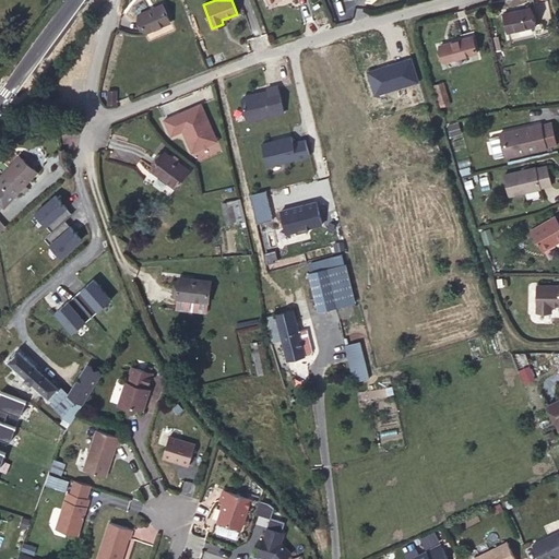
[(163,3),(137,14),(144,33),(170,22),(163,3)]
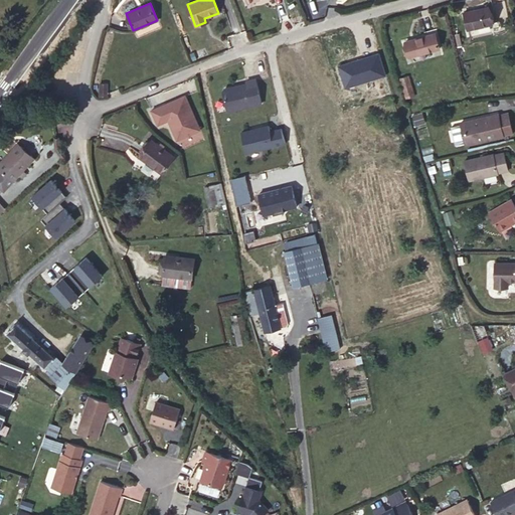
[(465,12),(469,29),(493,24),(489,7),(465,12)]
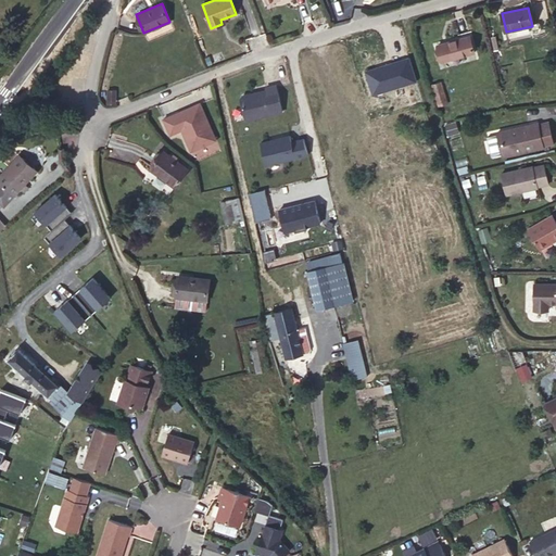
[(438,46),(442,61),(475,52),(470,37),(438,46)]
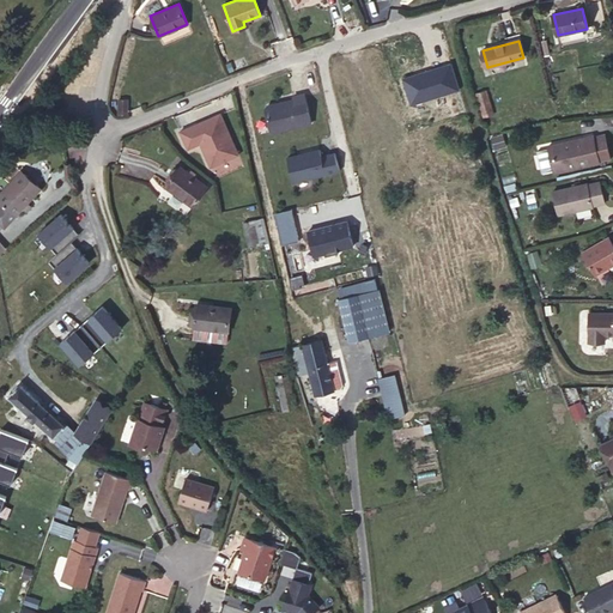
[(456,153),(431,162),(407,85),(386,91),(418,190),(484,170),(480,156),(460,162),(456,153)]
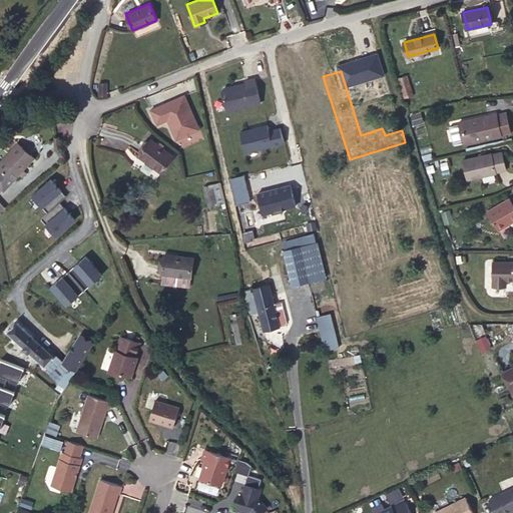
[(263,101),(257,74),(245,75),(246,79),(223,84),(227,108),(263,101)]
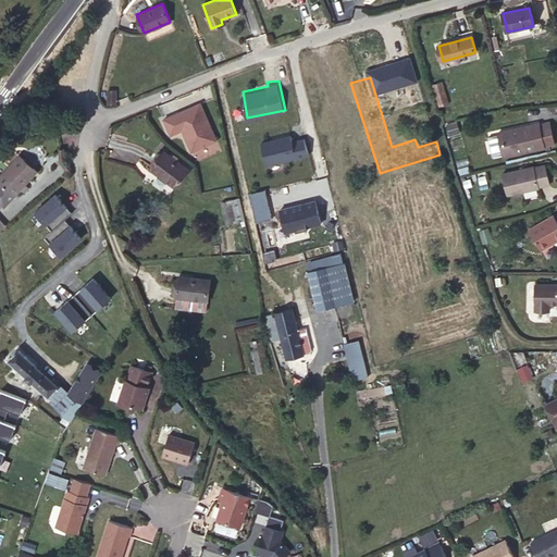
[(119,94),(110,90),(106,103),(114,107),(119,94)]
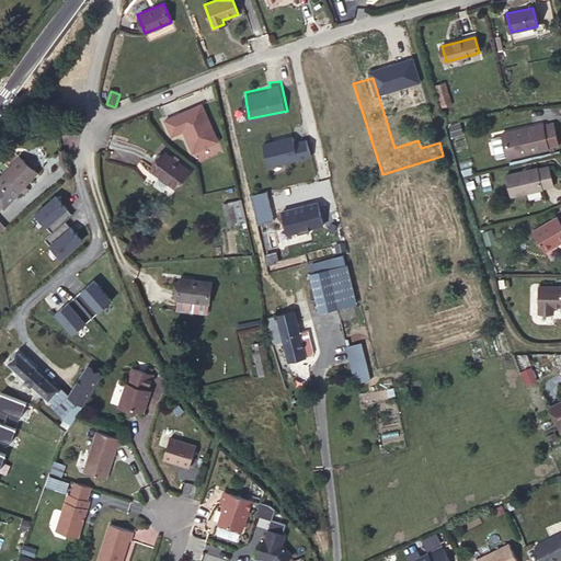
[(202,104),(165,119),(172,136),(184,130),(193,152),(218,141),(202,104)]
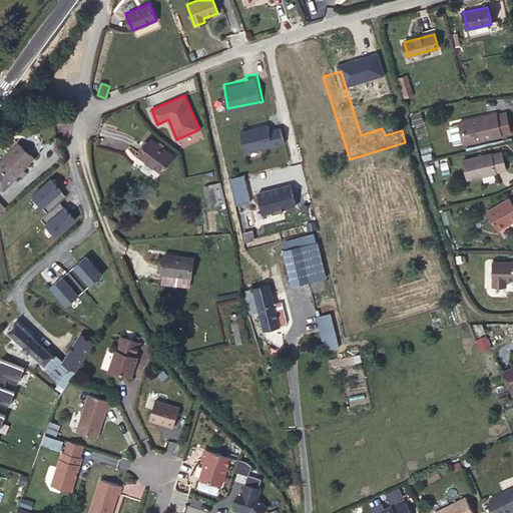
[(472,122),(471,119),(459,122),(464,144),(502,135),(497,114),(490,115),(490,118),(472,122)]
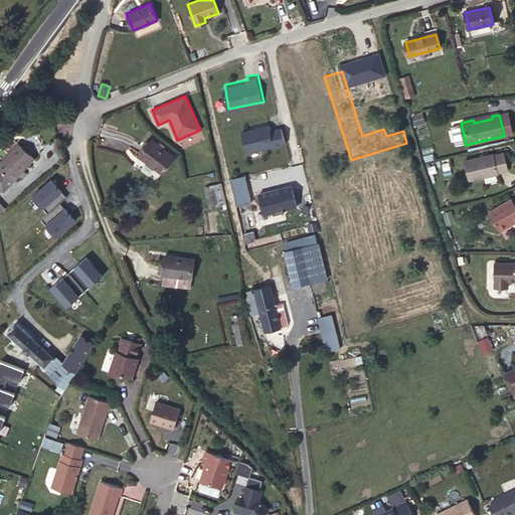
[(459,122),(451,123),(455,143),(463,142),(459,122)]
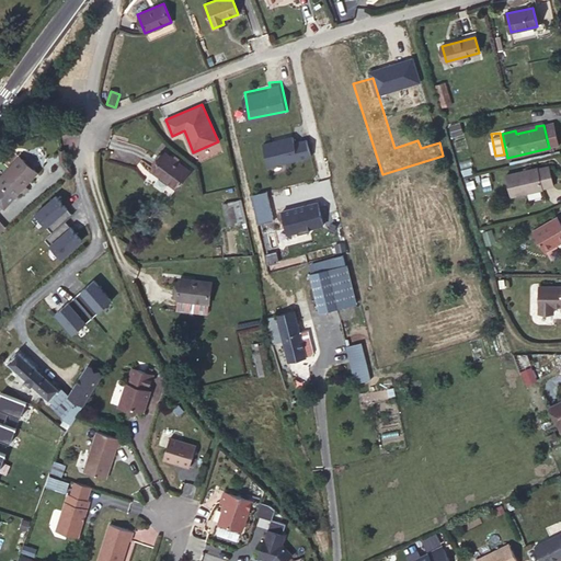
[(293,136),(264,142),(271,167),(311,157),(306,139),(294,142),(293,136)]
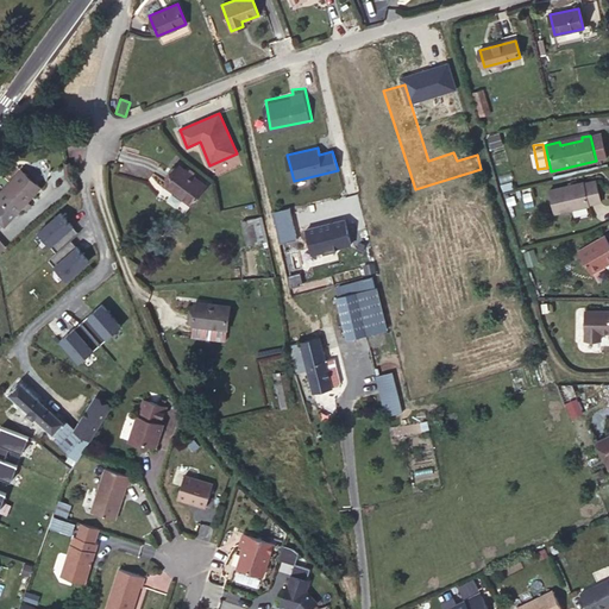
[(180,165),(165,186),(192,205),(206,184),(180,165)]
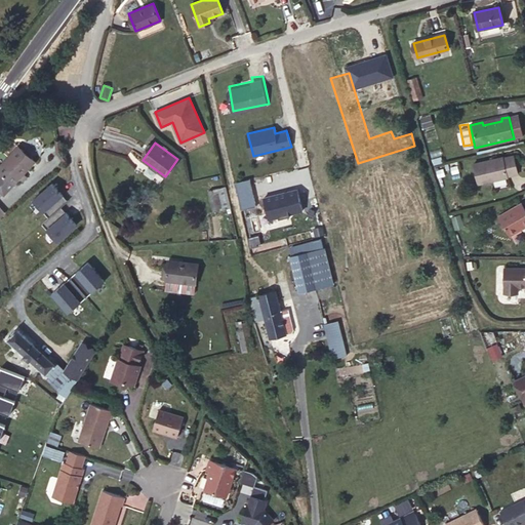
[(18,147),(0,165),(0,171),(2,173),(0,174),(0,191),(4,195),(35,162),(18,147)]
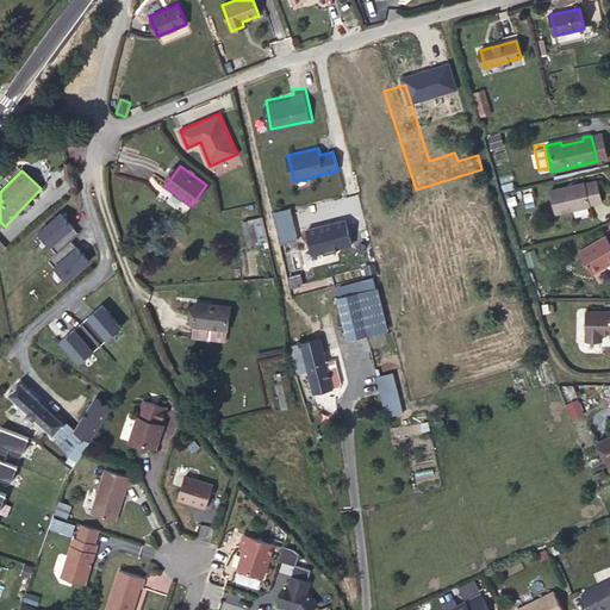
[(589,181),(551,190),(555,213),(593,206),(593,204),(602,201),(597,181),(589,182),(589,181)]
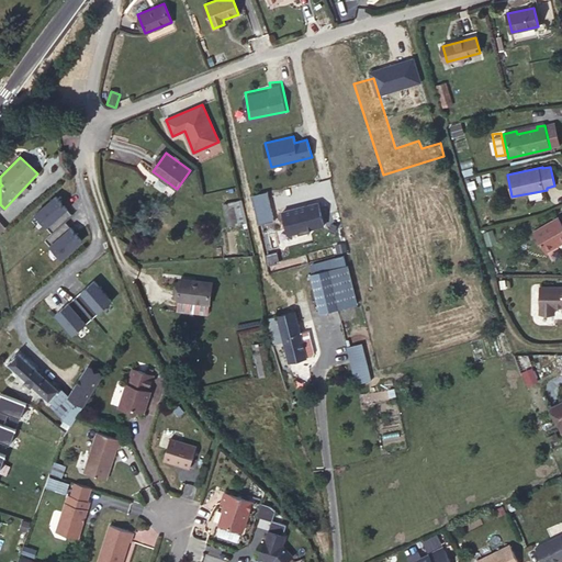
[(274,221),(268,191),(251,194),(259,225),(274,221)]
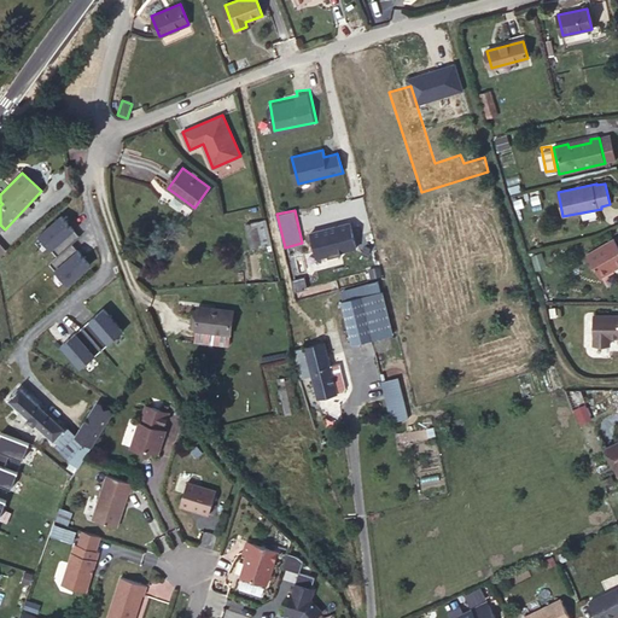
[(80,238),(62,216),(38,235),(57,257),(73,244),(80,238)]
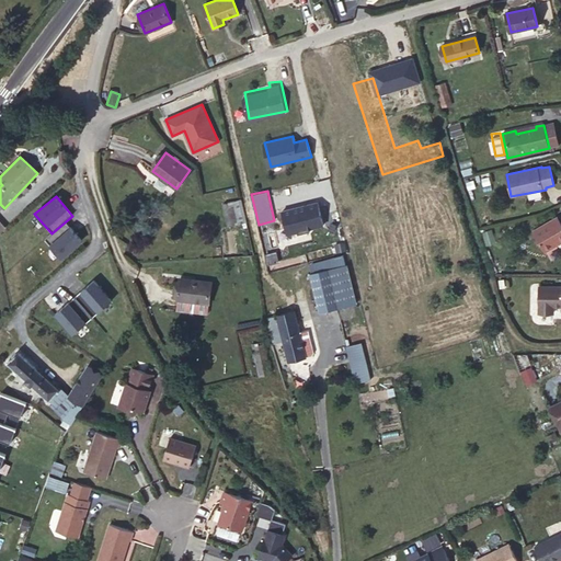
[(247,222),(241,199),(222,203),(228,226),(247,222)]
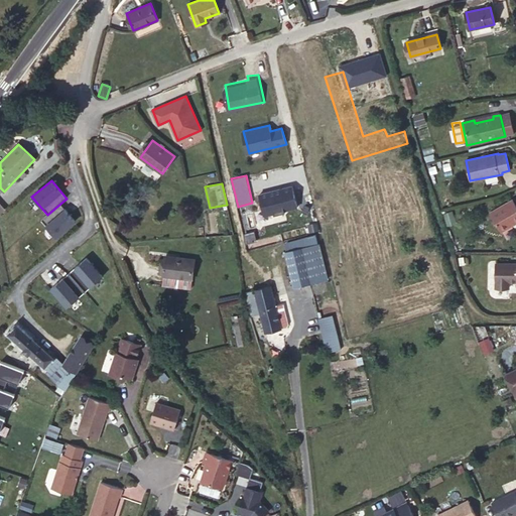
[(292,185),(260,195),(265,216),(298,208),(292,185)]
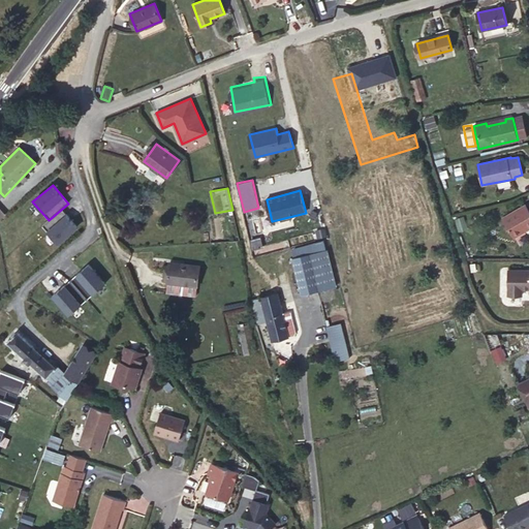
[(528,210),(526,205),(503,218),(515,237),(528,228),(528,210)]
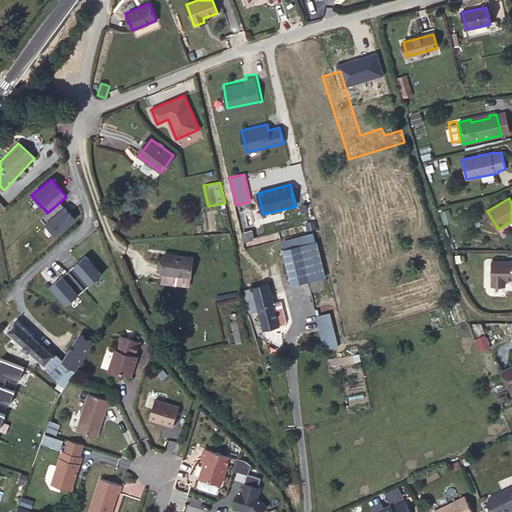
[(60,202),(47,213),(40,219),(56,236),(75,220),(60,202)]
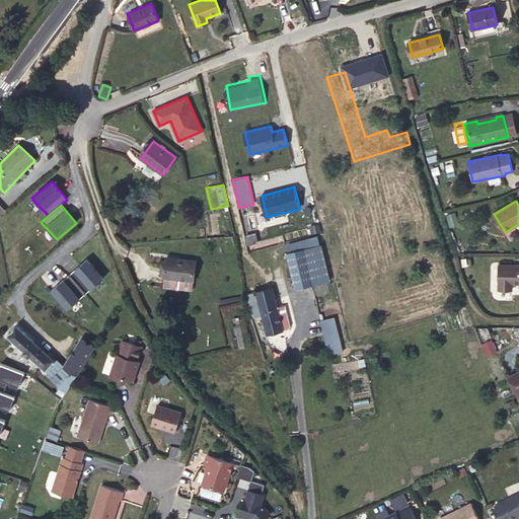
[(291,303),(334,292),(321,243),(279,253),(291,303)]
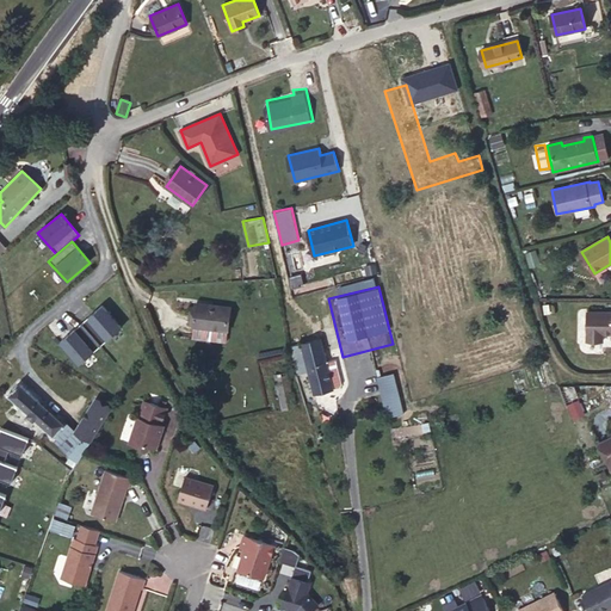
[(230,307),(197,302),(192,338),(226,343),(230,307)]
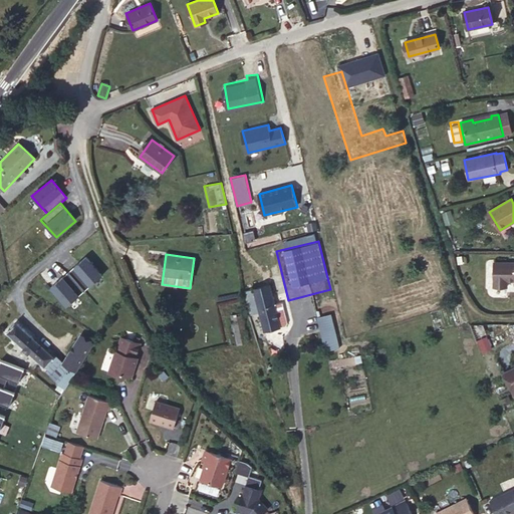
[(103,276),(85,257),(50,288),(67,307),(103,276)]
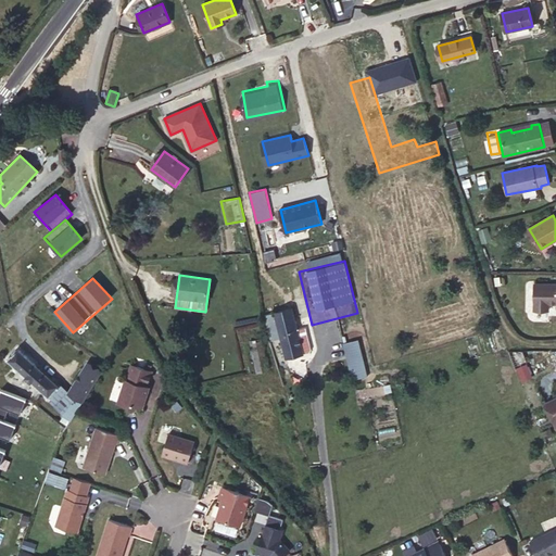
[(546,302),(548,303),(555,302),(555,282),(535,283),(534,310),(546,310),(546,302)]
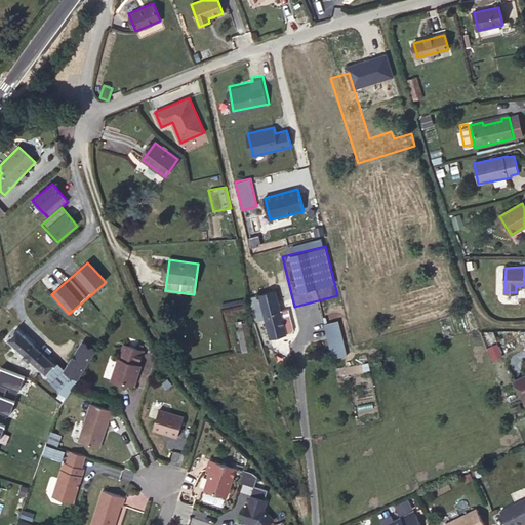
[(275,290),(249,297),(254,314),(256,321),(265,319),(270,337),(286,333),(292,332),(293,330),(288,309),(280,311),(275,290)]
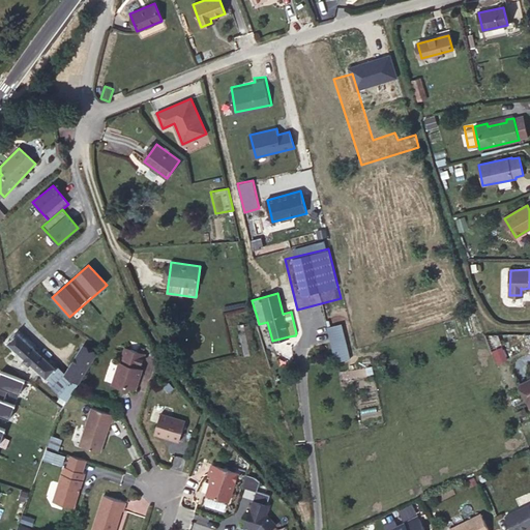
[(248,323),(239,325),(245,355),(255,353),(248,323)]
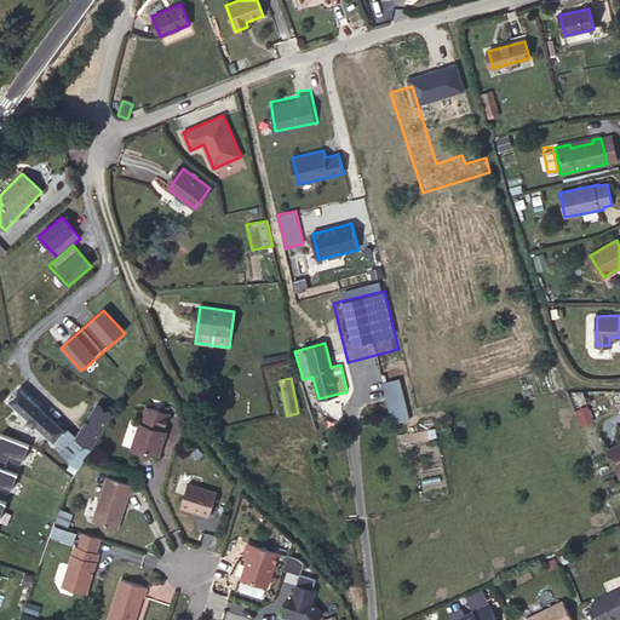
[(400,379),(384,384),(394,424),(409,420),(400,379)]
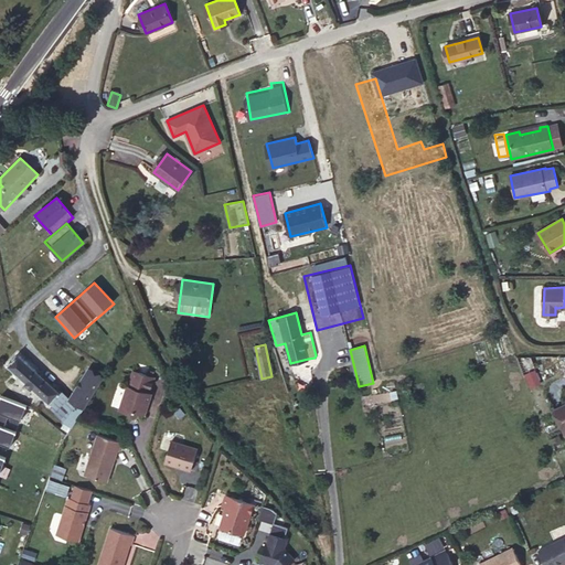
[(18,354),(8,365),(50,403),(50,402),(55,406),(65,395),(60,391),(59,392),(18,354)]
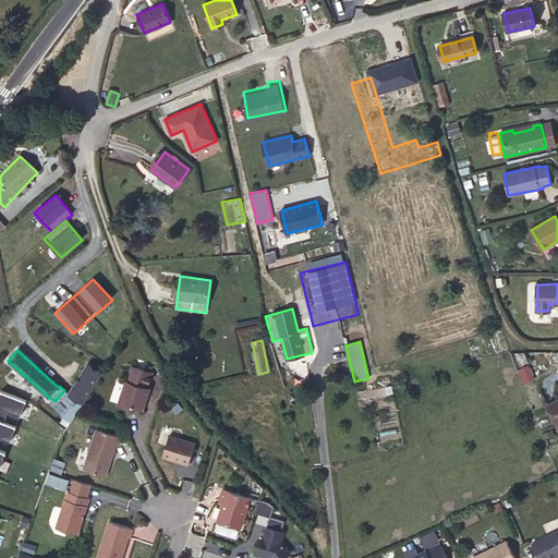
[(523,383),(534,378),(529,364),(517,368),(523,383)]
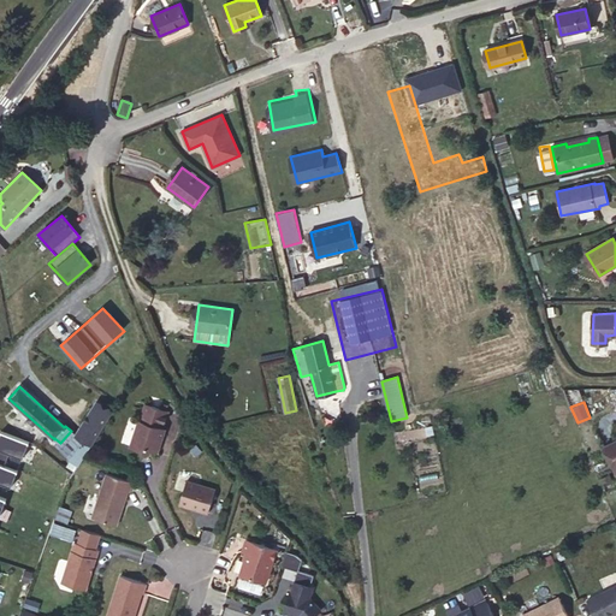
[(92,445),(111,414),(95,403),(76,436),(83,440),(92,445)]
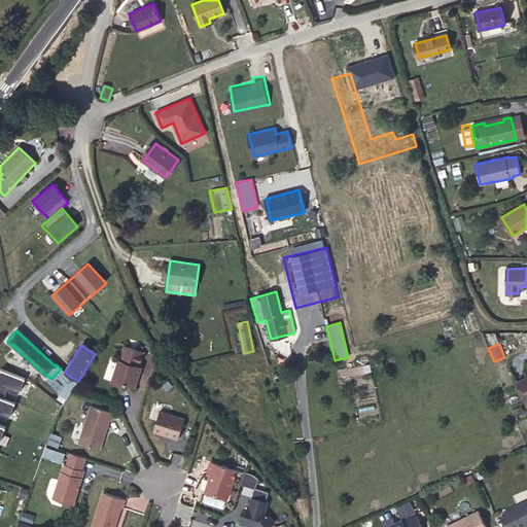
[(137,371),(138,372),(140,367),(139,367),(143,353),(125,347),(119,361),(118,360),(111,383),(123,387),(126,385),(134,388),(138,376),(137,374),(137,371)]
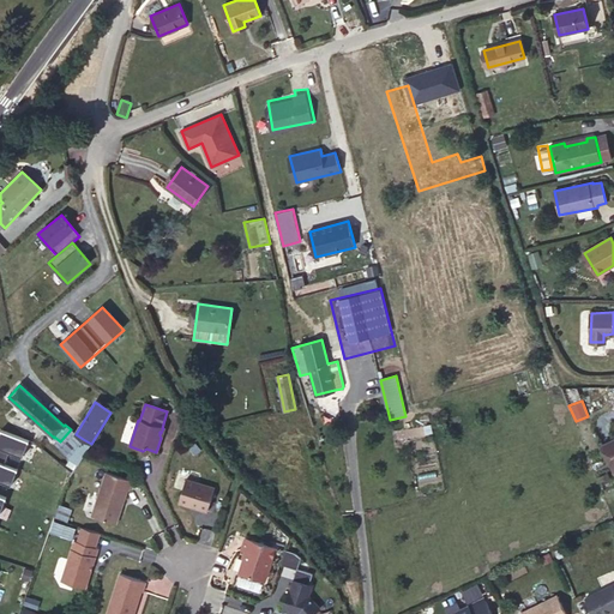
[(29,440),(1,429),(0,432),(0,462),(5,464),(10,451),(23,457),(29,440)]
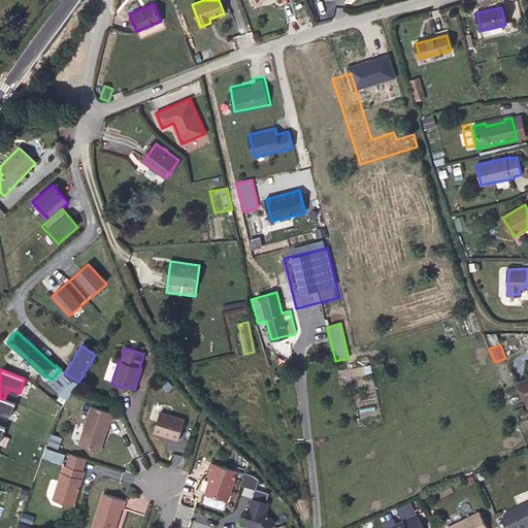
[(65,373),(61,369),(52,380),(50,382),(61,394),(64,389),(71,377),(65,373)]
